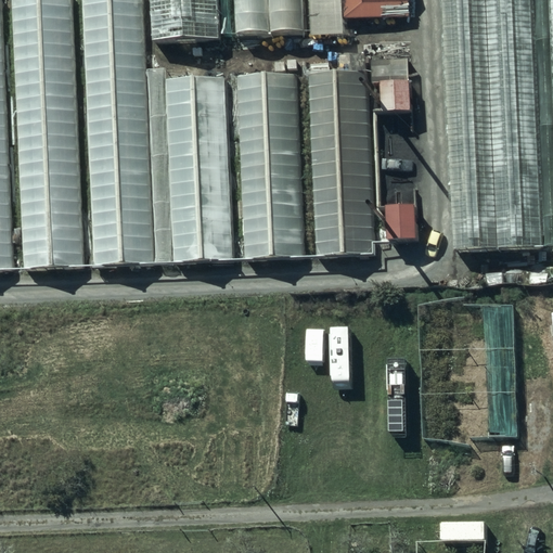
[(10,0),(23,266),(85,264),(72,0),(10,0)]
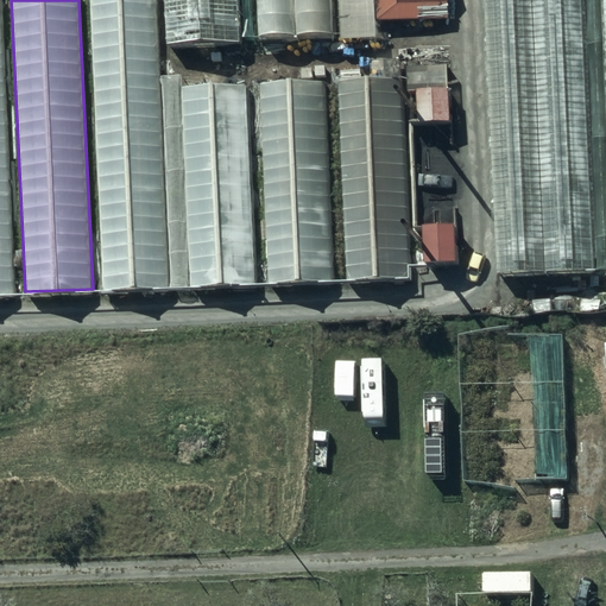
[(89,0),(102,290),(170,286),(156,0),(89,0)]
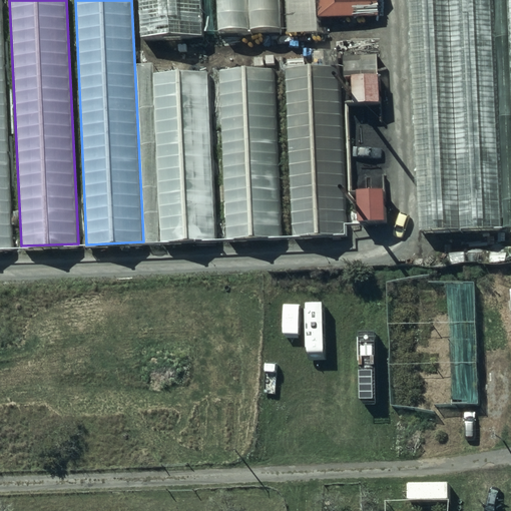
[(137,0),(139,34),(201,31),(199,0),(137,0)]
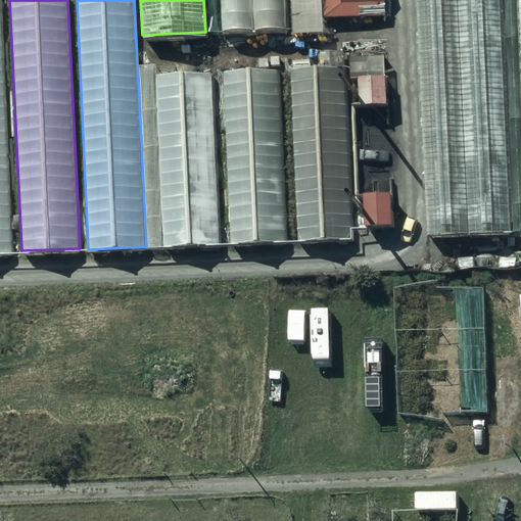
[(218,0),(219,31),(287,28),(285,0),(218,0)]
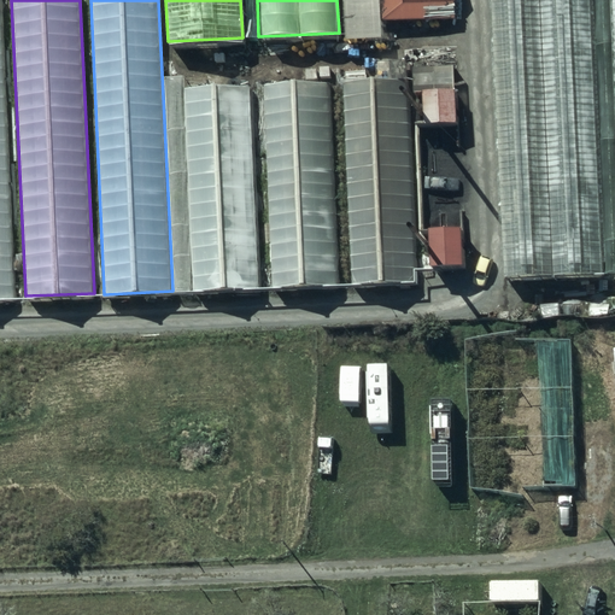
[(343,0),(345,39),(384,36),(380,0),(343,0)]
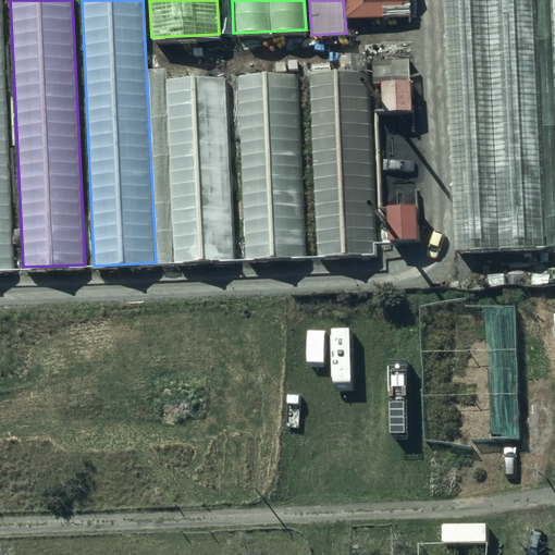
[(344,0),(345,17),(403,14),(403,11),(410,11),(409,0),(344,0)]
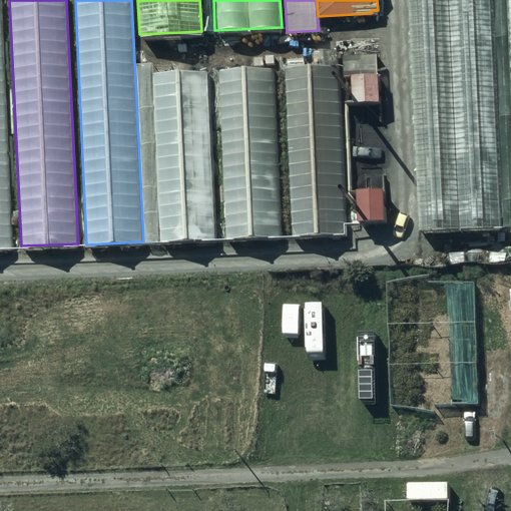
[(409,0),(419,225),(500,221),(490,0),(409,0)]
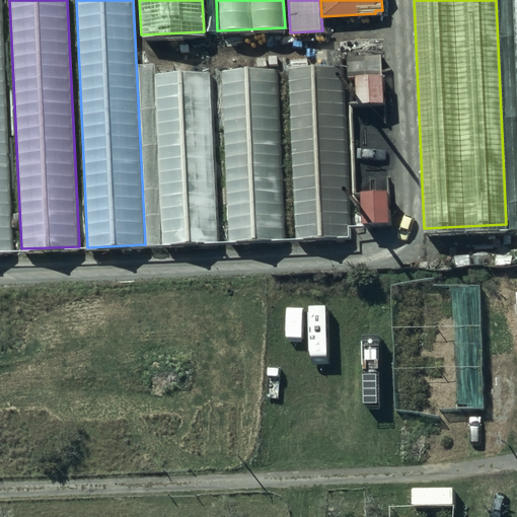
[(0,251),(11,251),(0,19),(0,251)]
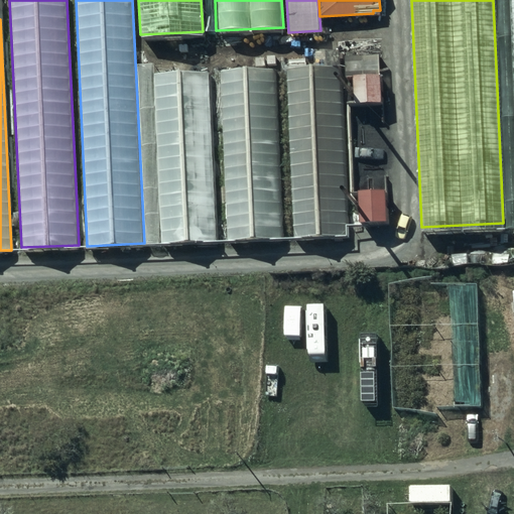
[(379,52),(346,53),(346,74),(356,74),(356,102),(383,101),(382,72),(380,72),(379,52)]
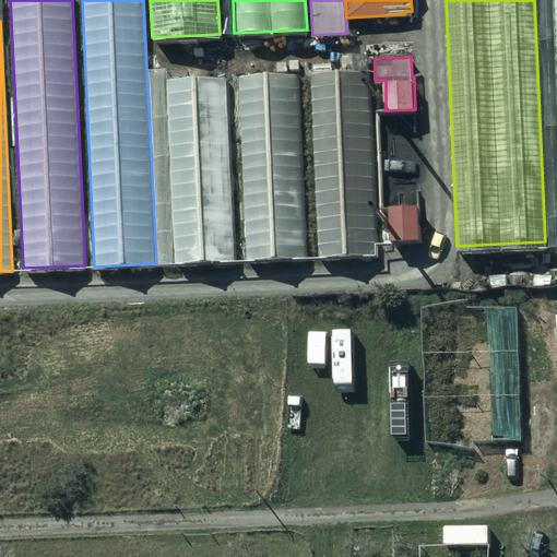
[(370,70),(310,72),(317,258),(377,256),(370,70)]
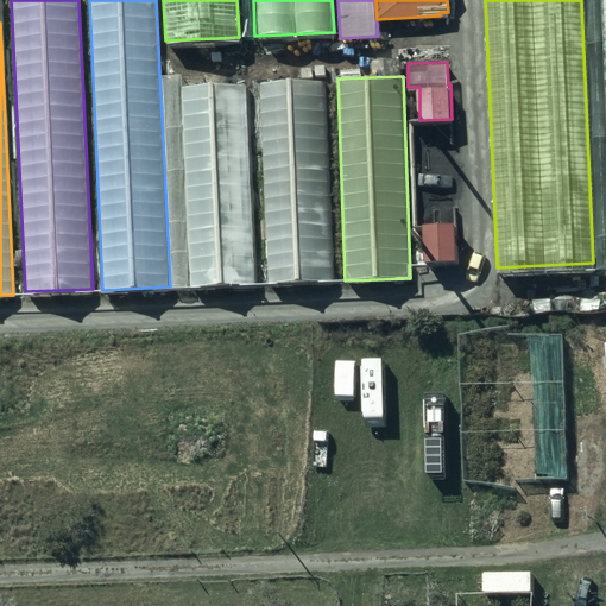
[(328,79),(260,81),(266,281),(334,278),(328,79)]
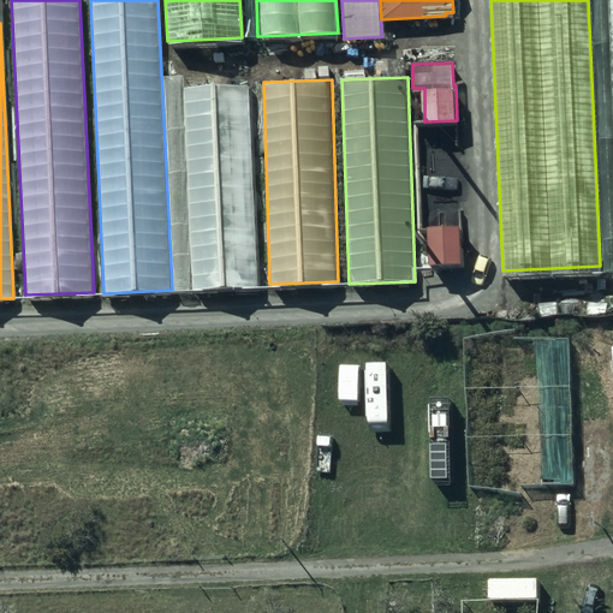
[(251,85),(183,87),(189,291),(257,290),(251,85)]
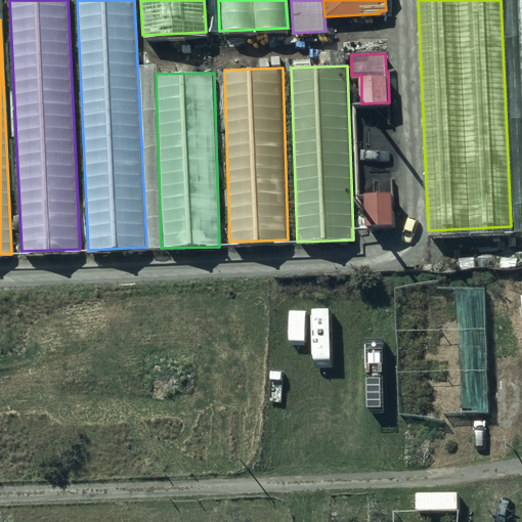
[(394,191),(365,191),(366,224),(395,224),(394,191)]
